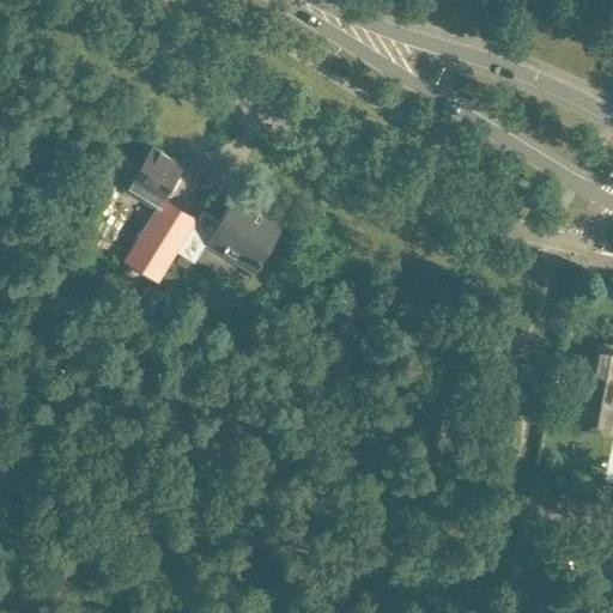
[(152,145),(126,189),(157,208),(163,198),(165,194),(171,184),(176,188),(182,178),(176,175),(183,164),(152,145)]
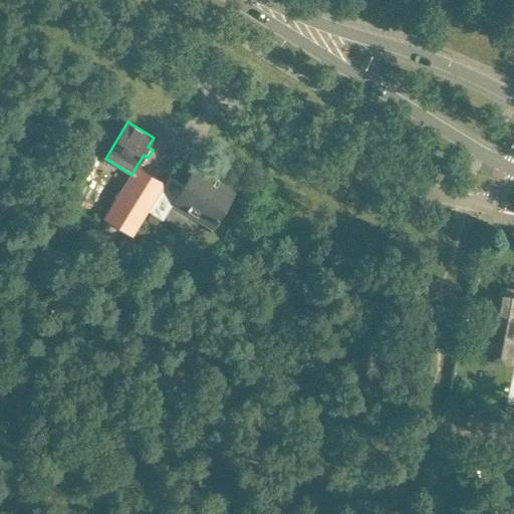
[(166,183),(149,211),(164,220),(173,205),(212,229),(237,189),(196,164),(184,184),(170,176),(166,183)]
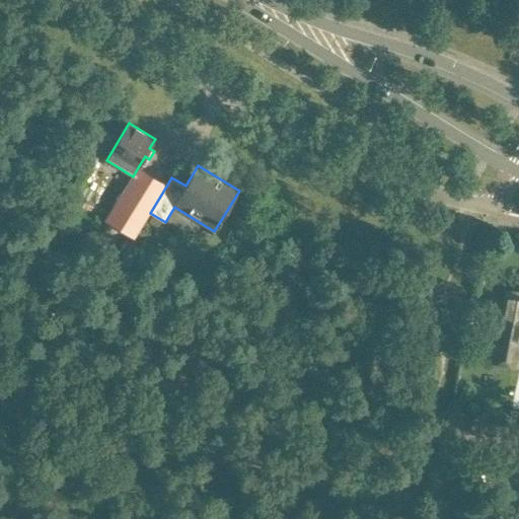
[(133,176),(105,220),(134,238),(150,213),(167,184),(138,167),(133,176)]
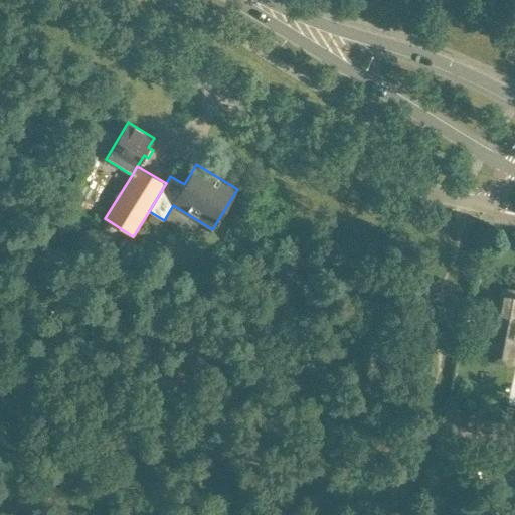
[(514,290),(502,288),(488,359),(510,364),(514,347),(510,347),(514,324),(514,290)]
